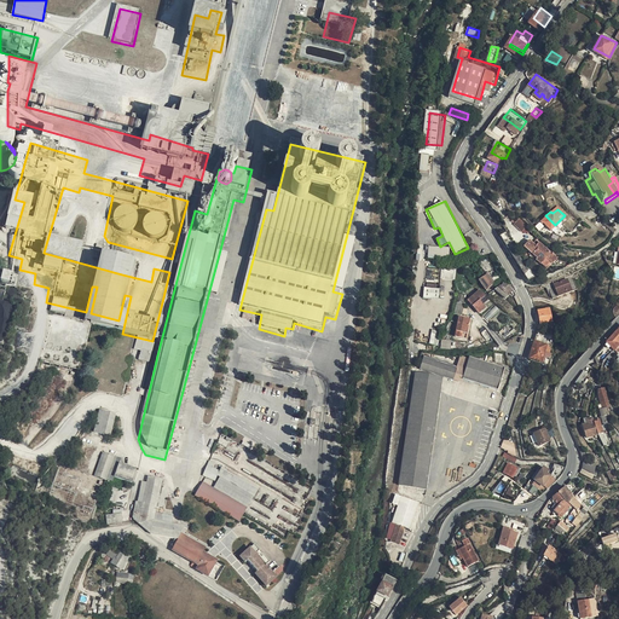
[(522,221),(526,225),(532,219),(524,210),(520,214),(518,212),(516,213),(522,221)]
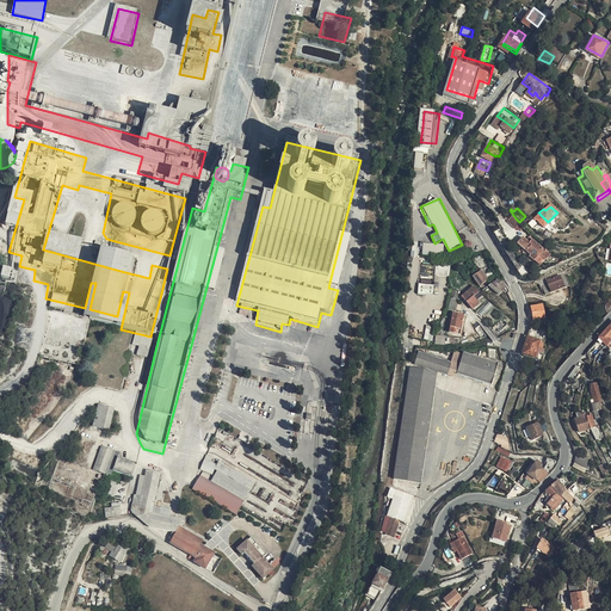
[(511,216),(507,221),(518,230),(522,226),(511,216)]
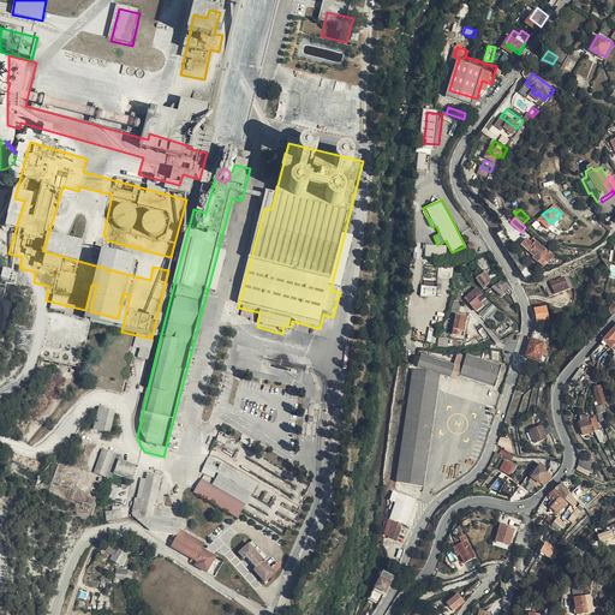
[(554,248),(553,245),(551,246),(536,232),(533,236),(530,232),(527,233),(533,242),(539,250),(545,258),(549,255),(551,256),(556,251),(553,248),(554,248)]
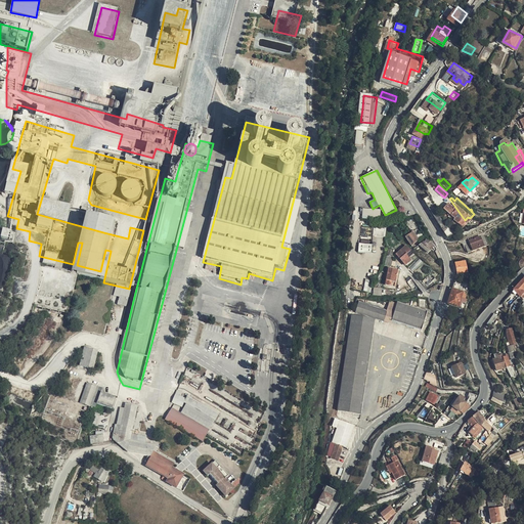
[(456,215),(464,221),(465,220),(460,213),(454,206),(449,199),(446,202),(457,213),(456,215)]
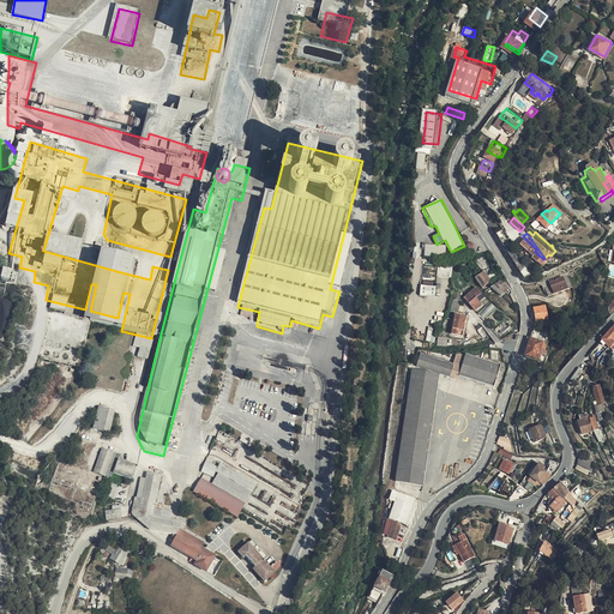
[(425,247),(425,257),(445,257),(445,248),(425,247)]
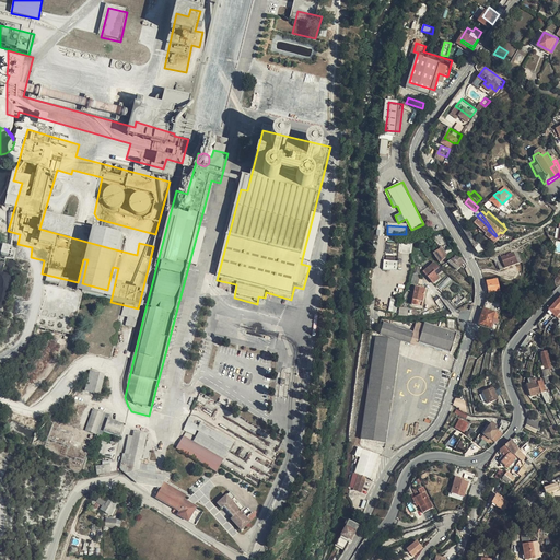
[(440,230),(438,233),(444,242),(445,241),(446,243),(451,241),(444,230),(440,230)]
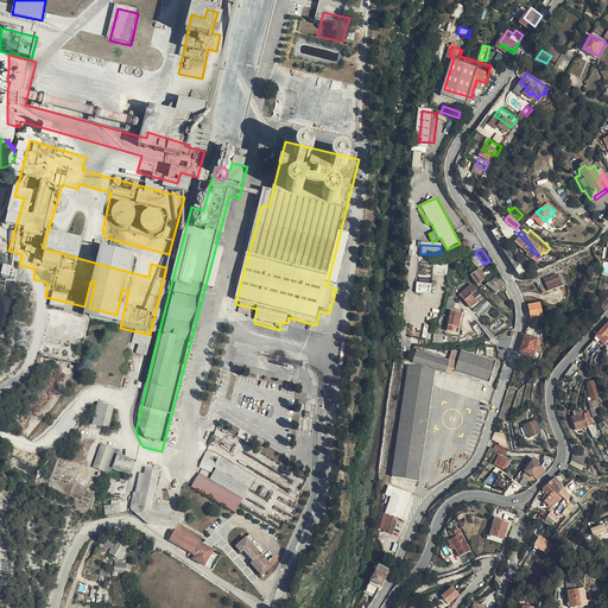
[(124,255),(120,270),(149,277),(151,264),(124,255)]
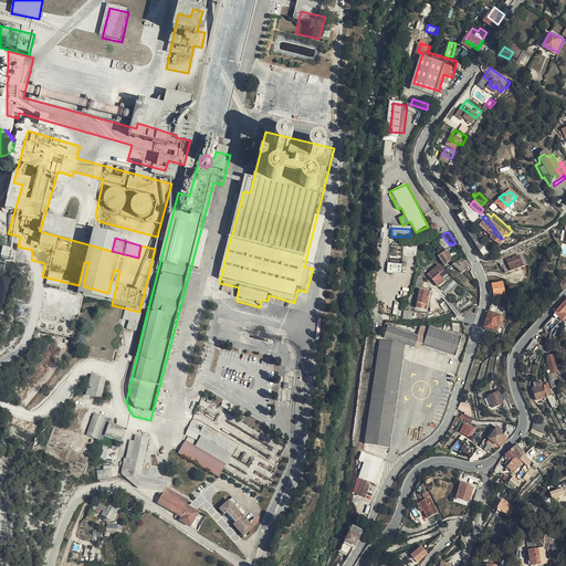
[(453,253),(456,252),(451,245),(450,243),(449,244),(449,247),(442,251),(447,257),(449,260),(454,255),(453,253)]
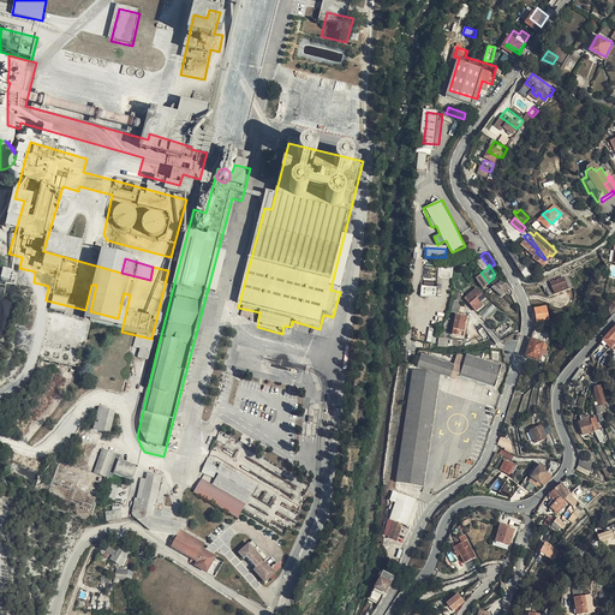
[(565,266),(551,270),(543,275),(544,278),(547,276),(551,286),(561,285),(560,281),(563,280),(565,284),(565,285),(577,279),(571,266),(566,268),(565,266)]
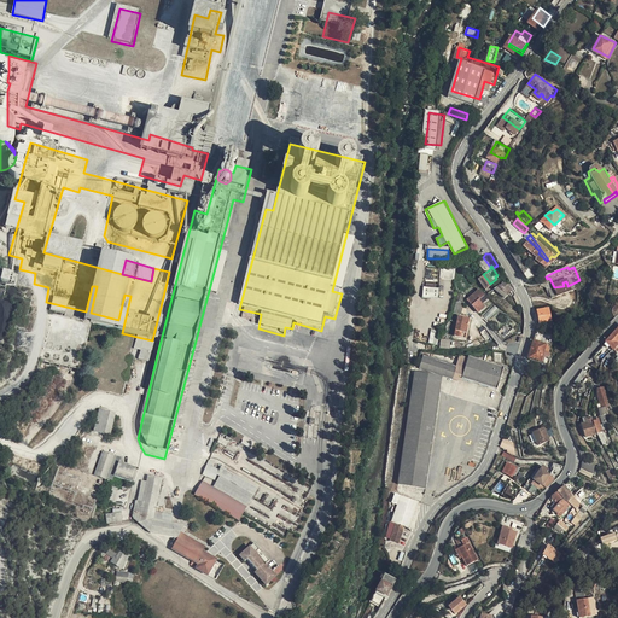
[(1,280),(13,284),(16,275),(4,272),(1,280)]
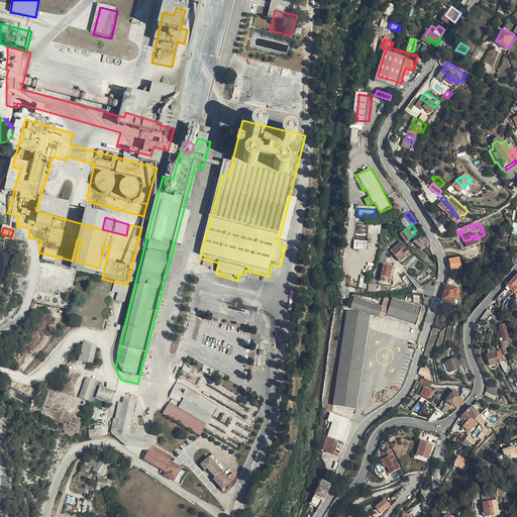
[(414,241),(423,249),(429,243),(429,242),(423,237),(421,236),(414,241)]
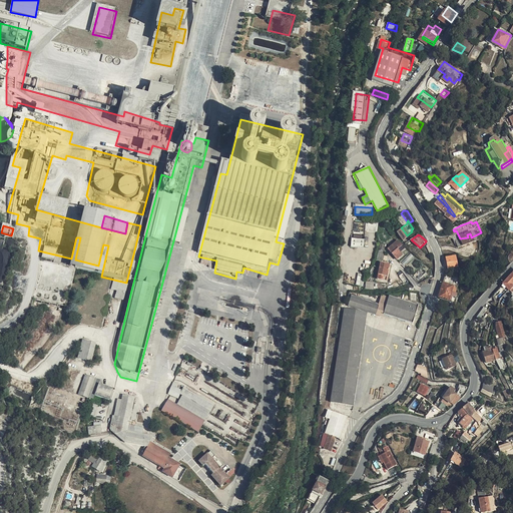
[(408,241),(408,240),(406,238),(405,238),(405,239),(402,235),(392,244),(401,255),(406,250),(404,248),(409,244),(407,242),(408,241)]
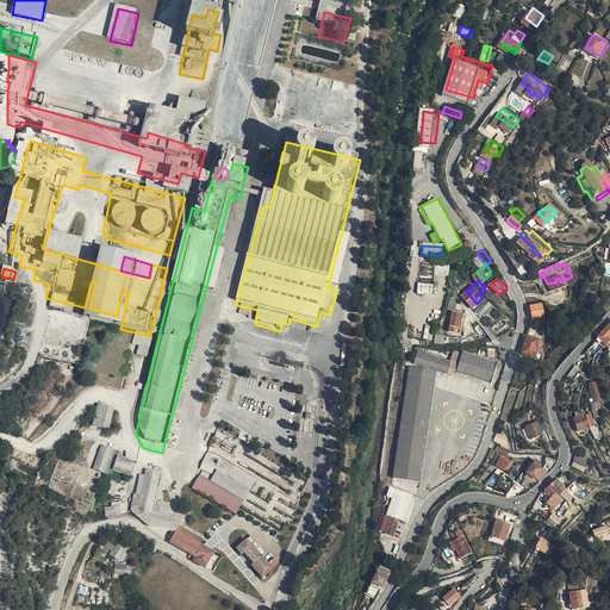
[(418,284),(418,293),(434,293),(434,284),(418,284)]
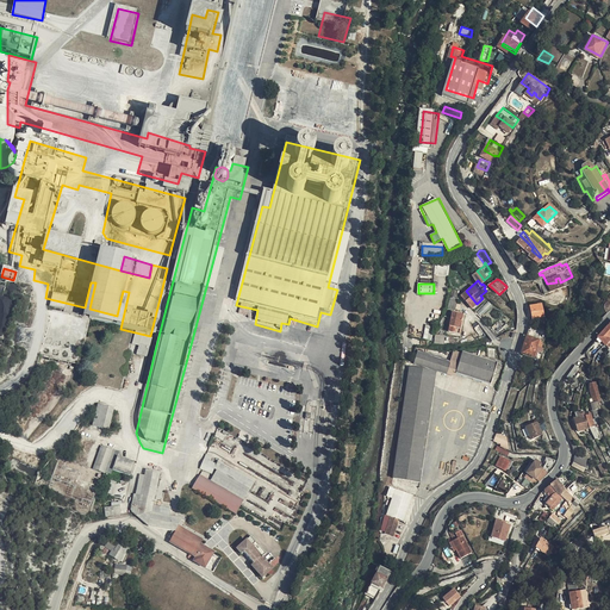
[(117,316),(89,309),(83,332),(155,350),(169,294),(161,293),(150,336),(120,329),(129,292),(123,291),(117,316)]
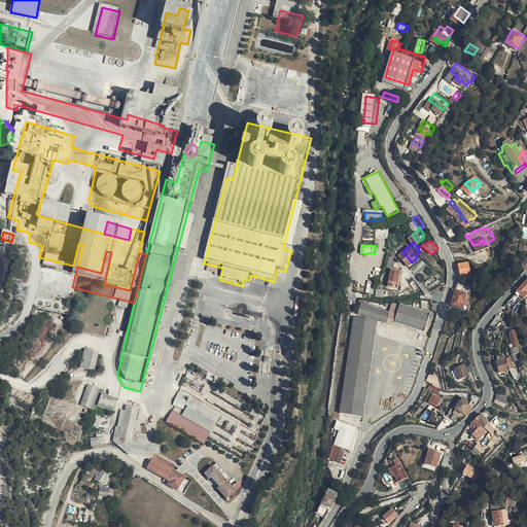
[(470,273),(468,262),(458,265),(460,275),(470,273)]
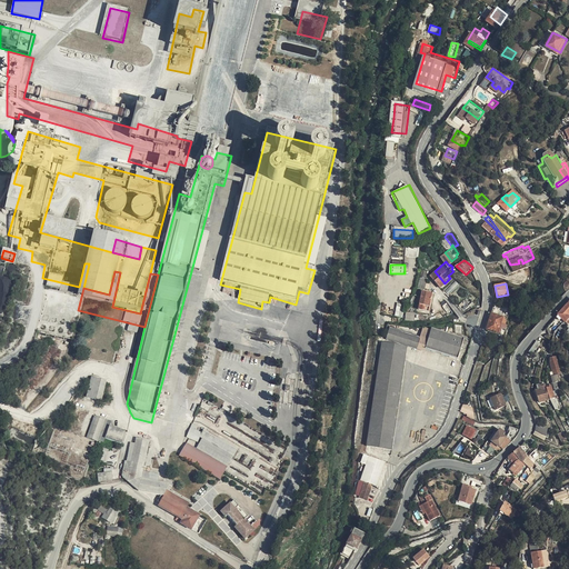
[(437,290),(427,288),(422,306),(432,308),(437,290)]
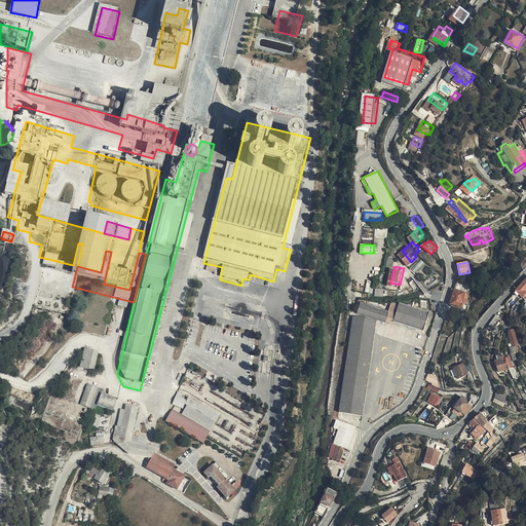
[(524,297),(525,294),(525,278),(516,291),(519,294),(522,297),(523,297),(524,297)]
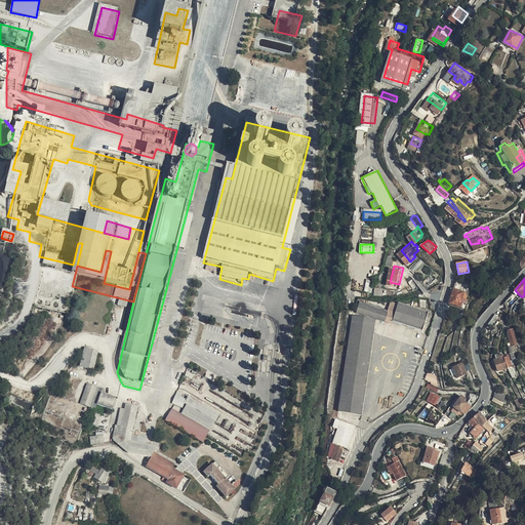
[(467,298),(471,285),(456,281),(449,303),(466,309),(469,298),(467,298)]
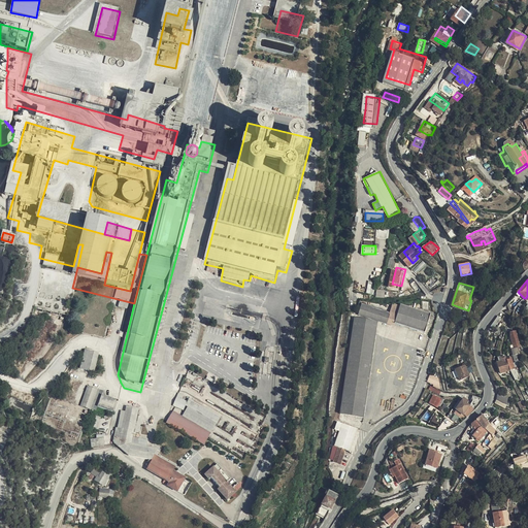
[(384,297),(385,290),(377,289),(376,296),(384,297)]
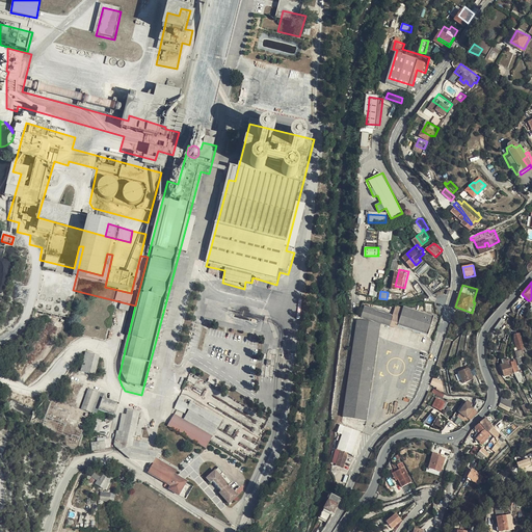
[(390,325),(391,323),(393,315),(365,306),(362,316),(390,325)]
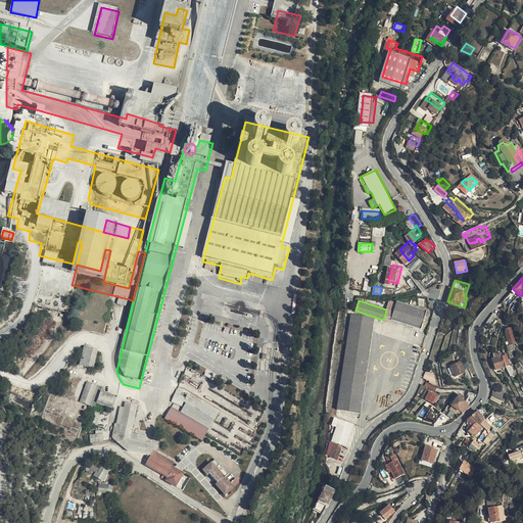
[(389,300),(386,310),(384,318),(390,320),(395,302),(389,300)]
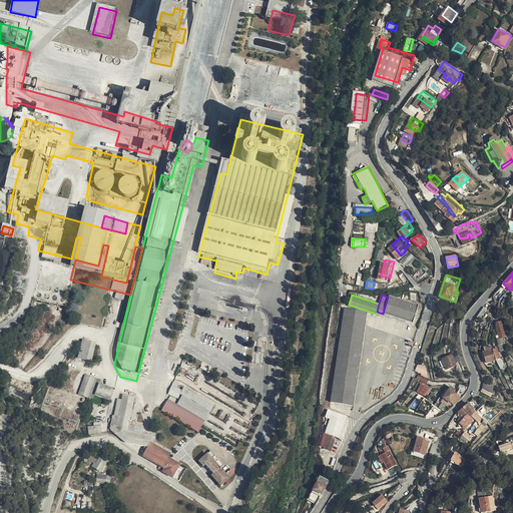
[(389,295),(388,297),(383,314),(412,323),(418,304),(389,295)]
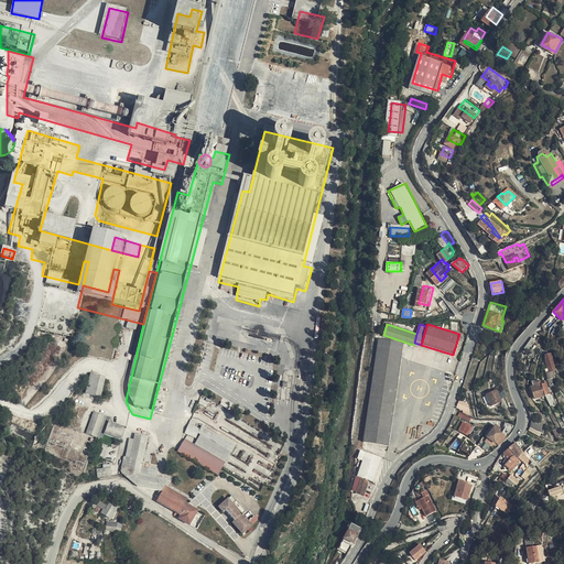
[(537,340),(532,337),(524,348),(528,350),(537,340)]
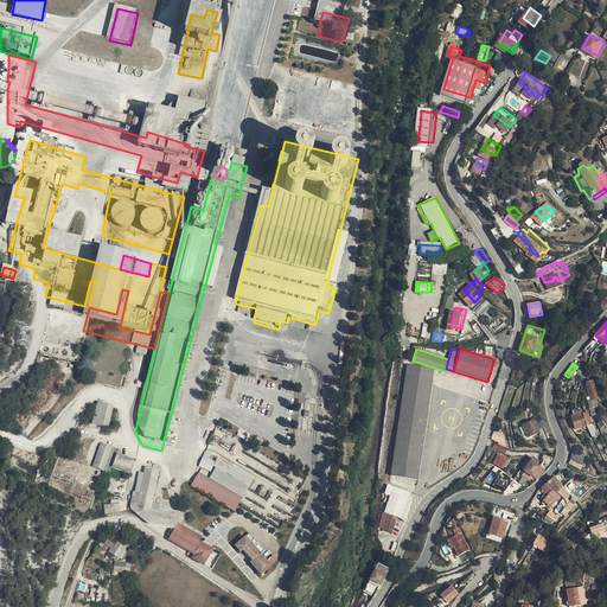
[(417,479),(434,369),(408,364),(391,475),(393,475),(391,481),(395,481),(396,475),(417,479)]
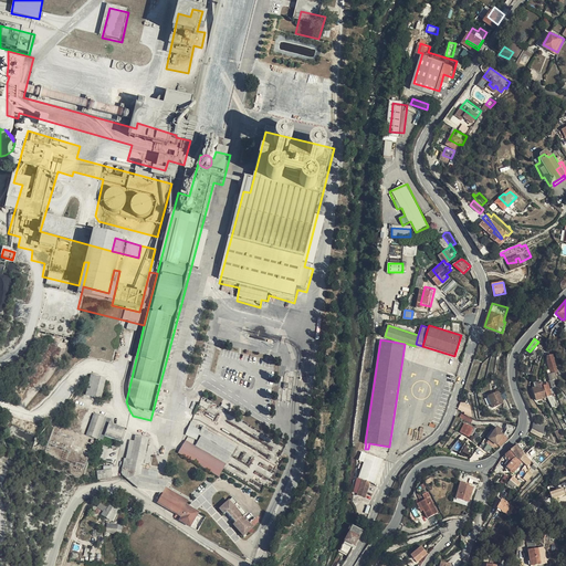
[(484,359),(488,347),(482,345),(478,357),(484,359)]
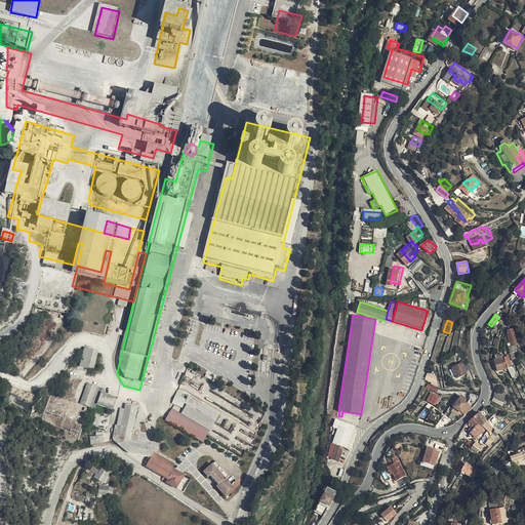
[(517,345),(513,328),(508,329),(508,333),(511,344),(509,344),(512,360),(515,360),(516,362),(517,362),(515,352),(517,352),(515,345),(517,345)]
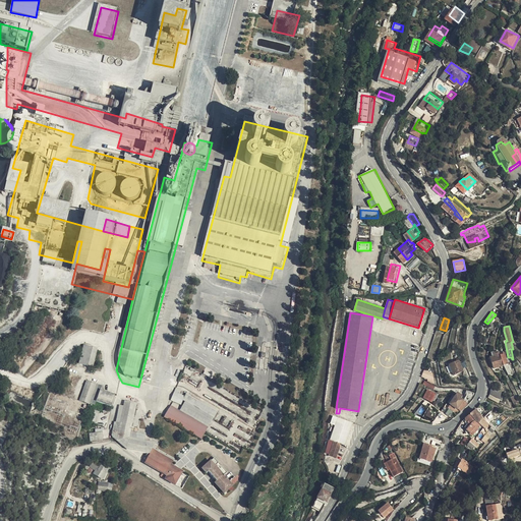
[(80,361),(93,365),(98,348),(85,344),(80,361)]
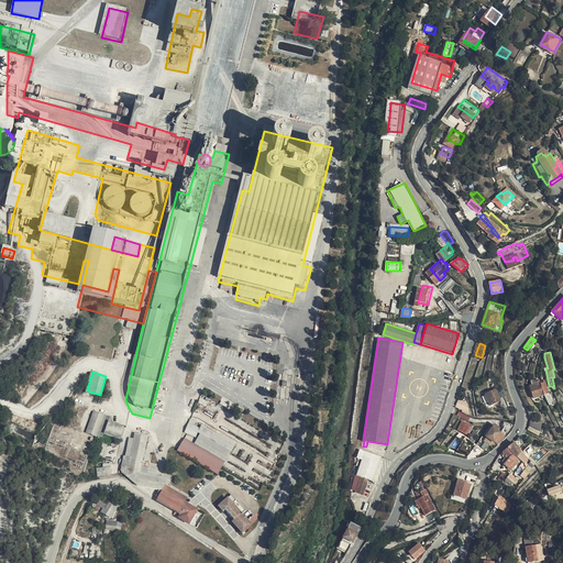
[(541,383),(540,383),(530,386),(533,397),(541,395),(542,397),(544,396),(544,394),(541,383)]
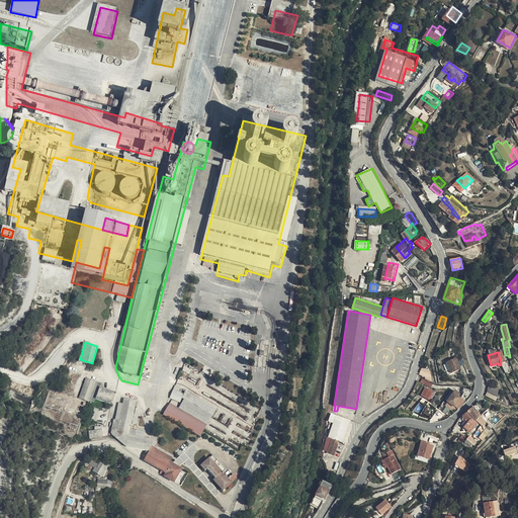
[(460,369),(455,359),(447,363),(451,373),(460,369)]
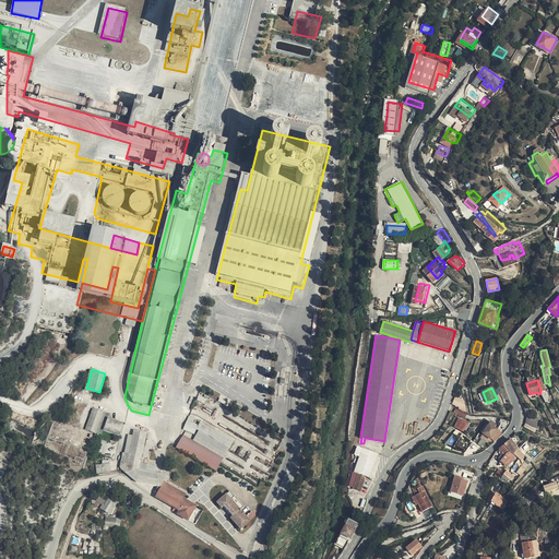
[(454,396),(453,404),(454,404),(459,406),(459,407),(466,409),(464,400),(454,396)]
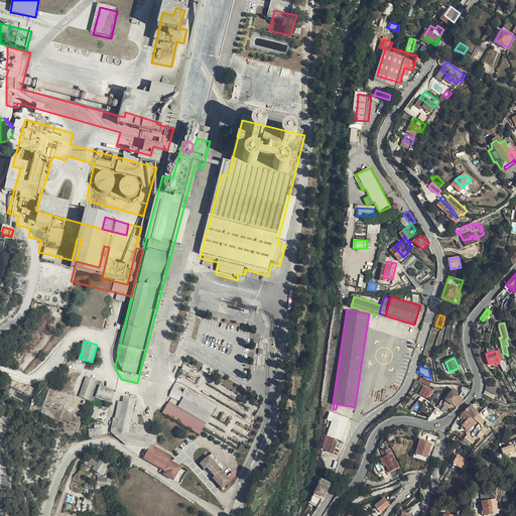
[(80,373),(68,369),(62,384),(74,388),(80,373)]
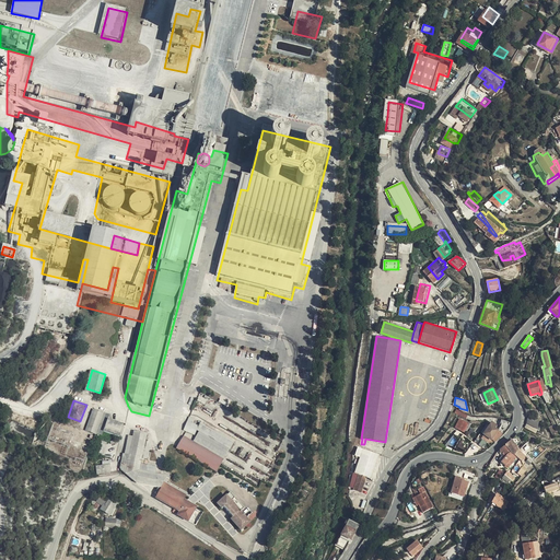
[(96,434),(104,413),(94,409),(85,430),(96,434)]
